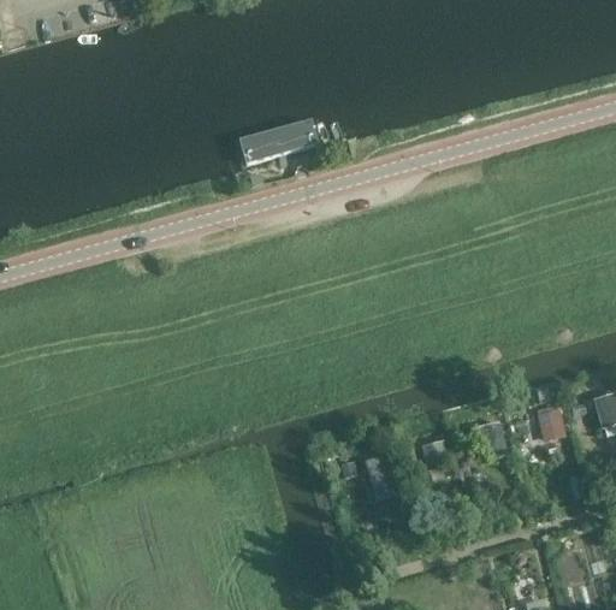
[(231,132),(242,167),(361,134),(349,98),(231,132)]
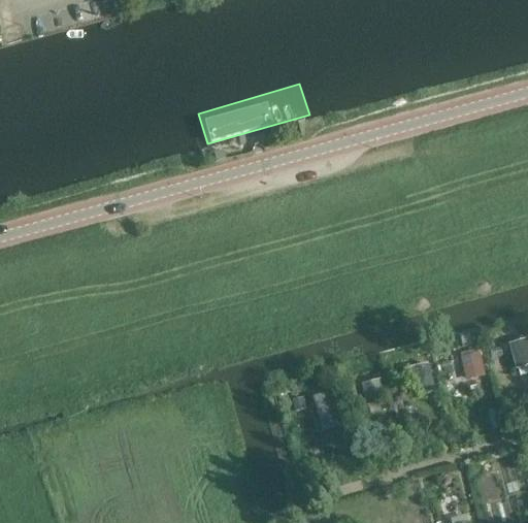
[(516,366),(518,366),(520,373),(527,370),(527,335),(508,341),(516,366)]
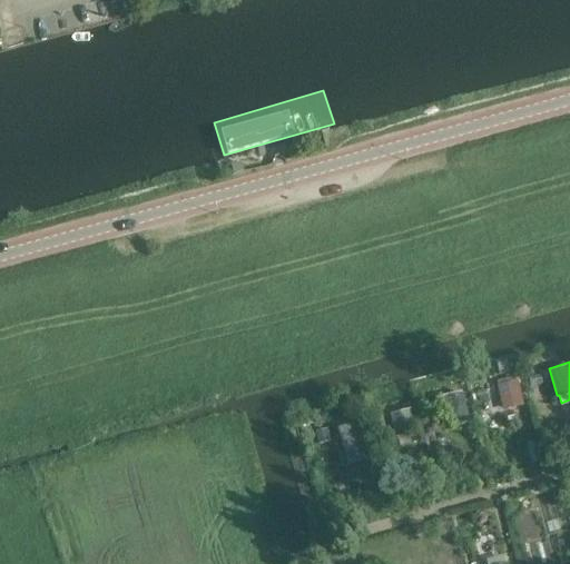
[(521,392),(518,376),(497,382),(500,397),(521,392)]
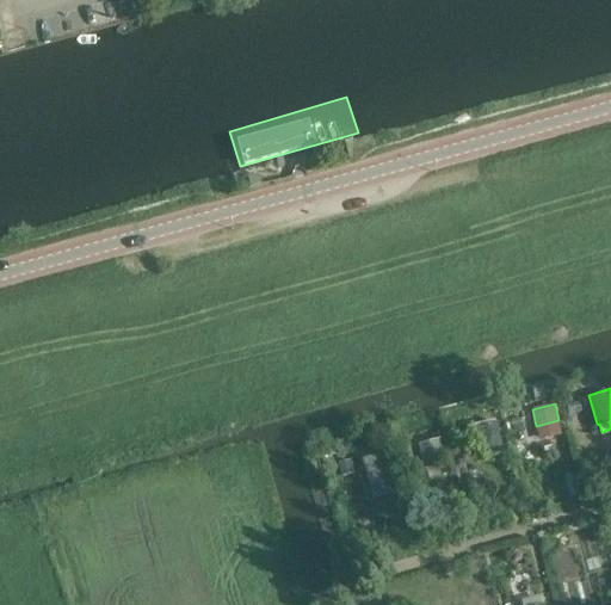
[(482,455),(504,449),(497,420),(474,425),(482,455)]
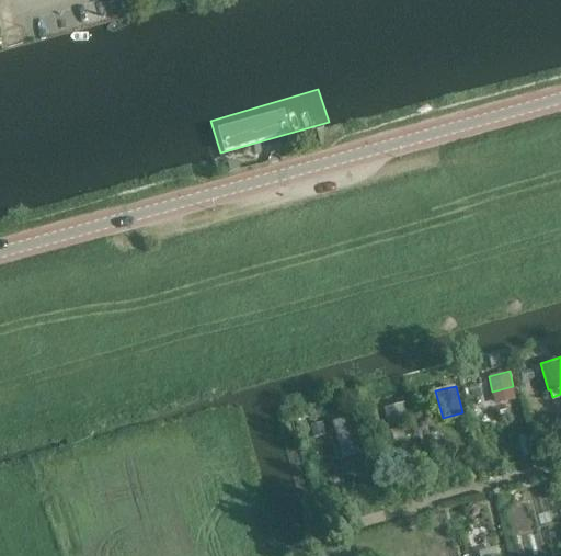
[(403,400),(384,406),(389,429),(410,423),(403,400)]
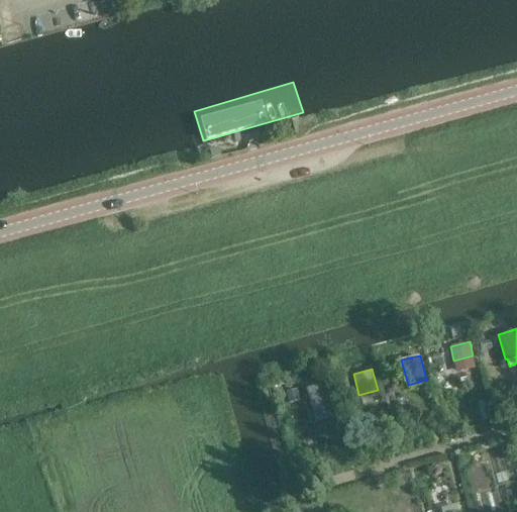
[(333,415),(330,406),(331,406),(324,381),(306,386),(312,411),(313,410),(315,420),(333,415)]
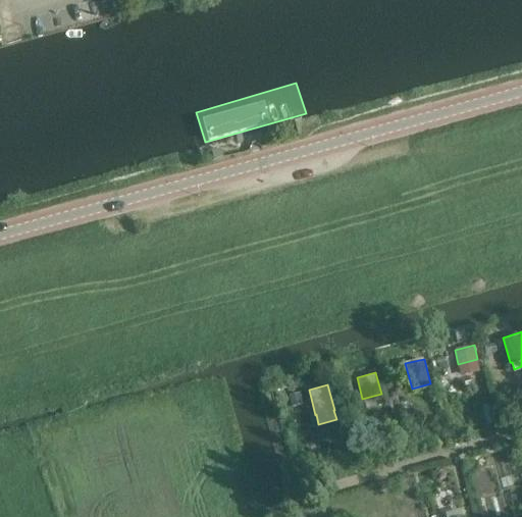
All buildings are outlined.
